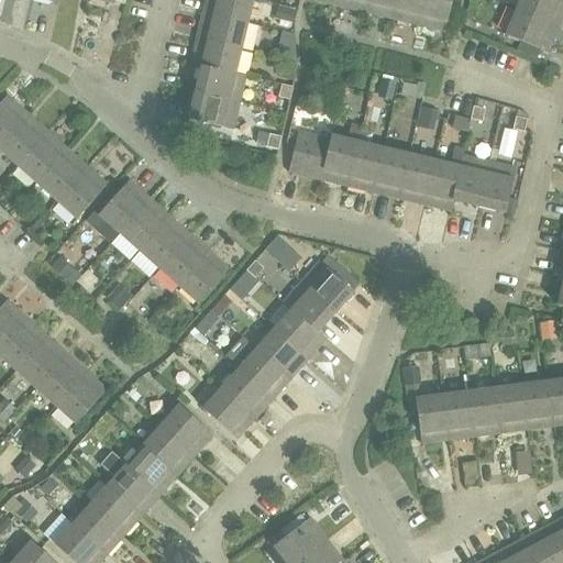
[(205,0),(201,14),(246,25),(252,0),(205,0)]
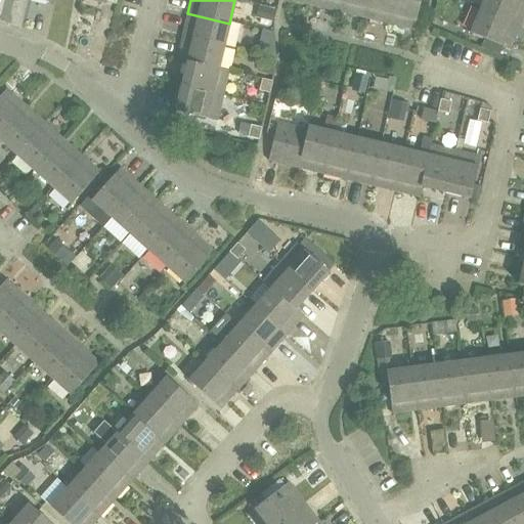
[(368,0),(343,0),(341,12),(365,18),(368,0)]
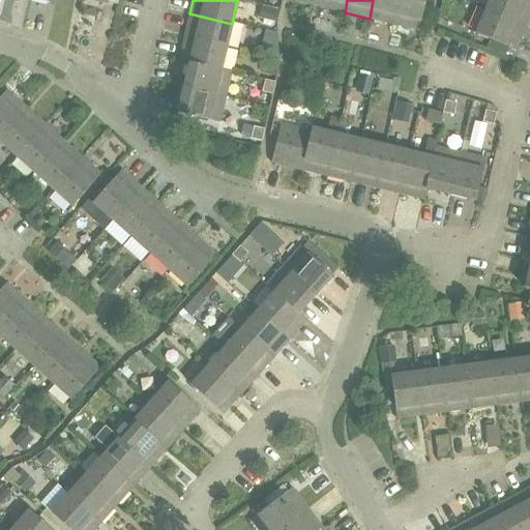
[(373,0),(370,19),(394,24),(399,0),(373,0)]
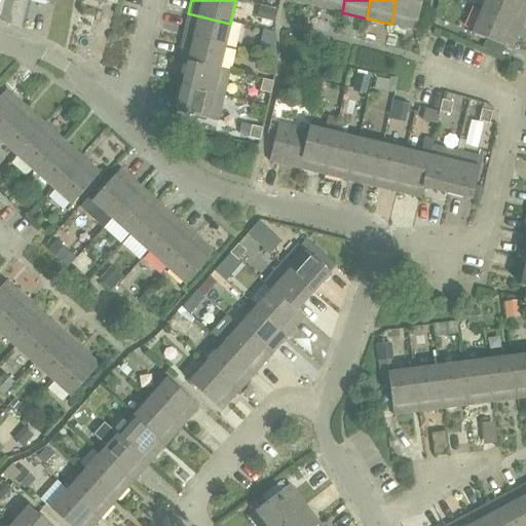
[(422,0),(396,0),(391,24),(416,30),(422,0)]
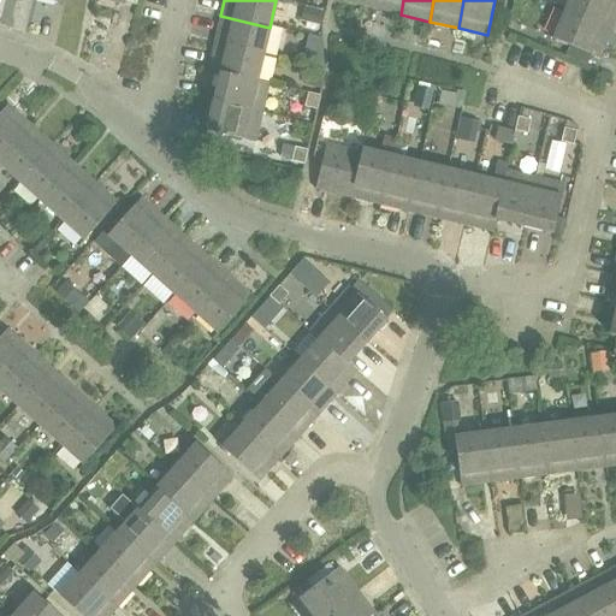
[(610,30),(615,16),(615,0),(568,0),(564,10),(610,30)]
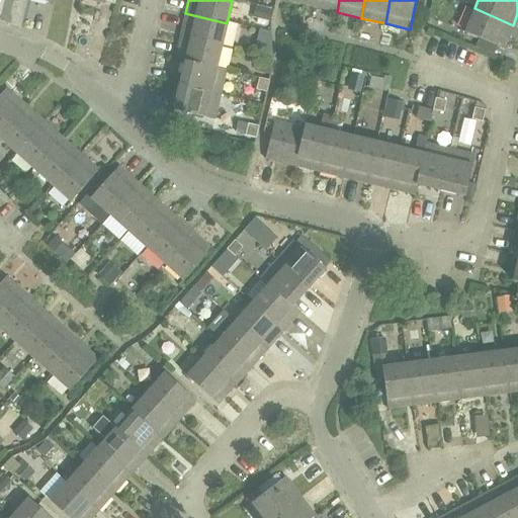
[(503,49),(513,25),(475,8),(464,31),(503,49)]
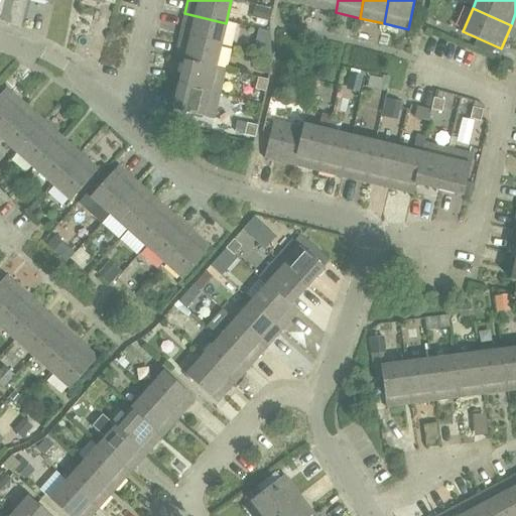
[(179,37),(220,47),(226,23),(184,13),(179,37)]
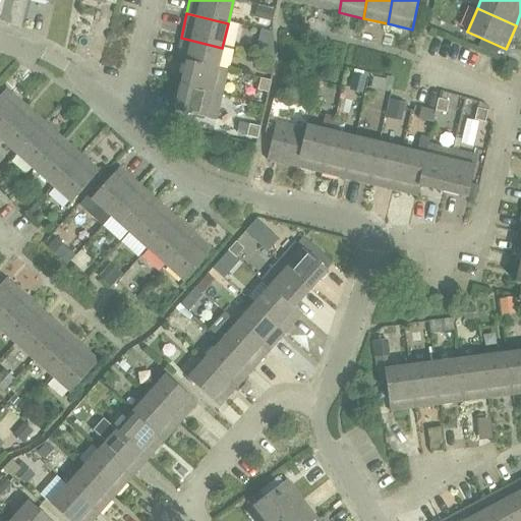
[(185,63),(217,71),(222,48),(181,38),(175,61),(185,63)]
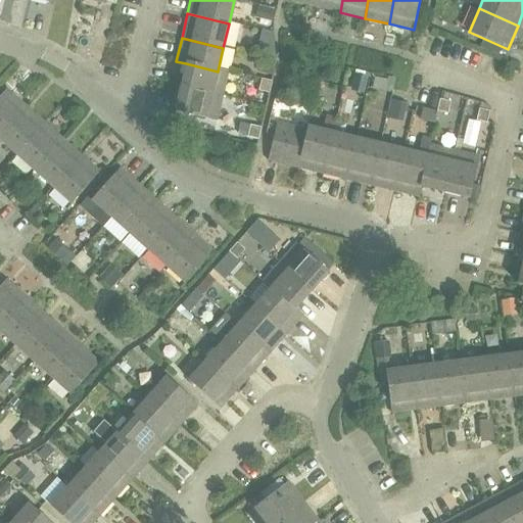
[(180,88),(222,98),(228,74),(218,72),(186,63),(180,88)]
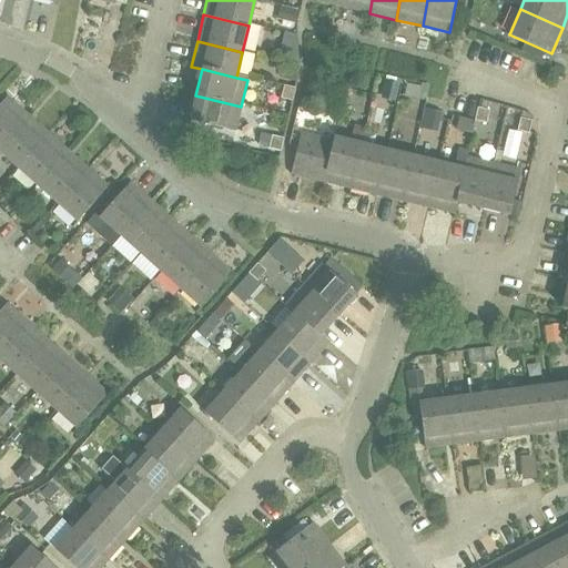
[(281,99),(292,101),(295,89),(284,85),(281,99)]
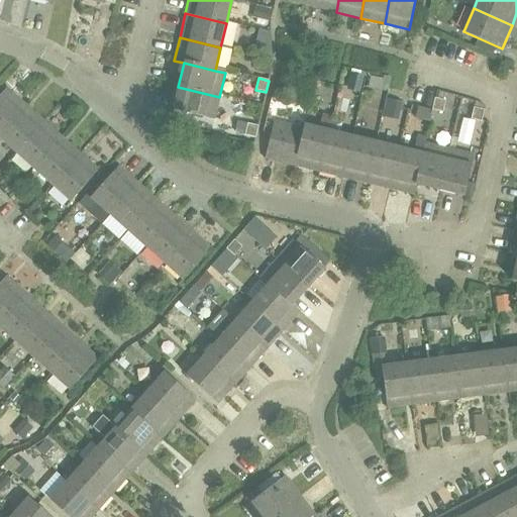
[(219,97),(178,87),(173,110),(214,119),(219,97)]
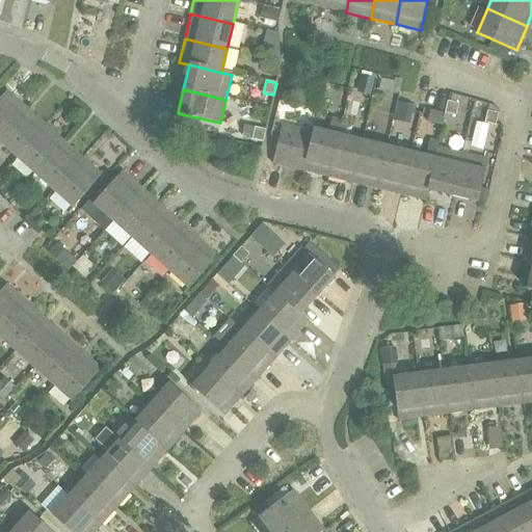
[(0,136),(26,108),(7,91),(0,99),(0,136)]
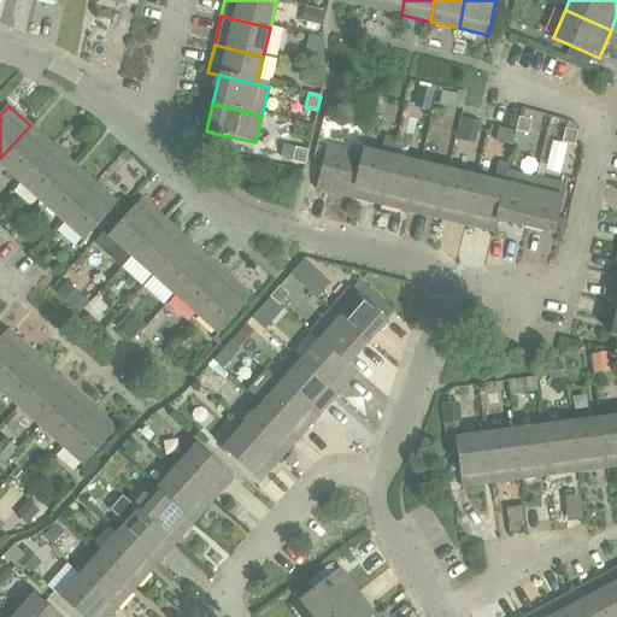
[(532,121),(518,117),(516,131),(528,134),(532,121)]
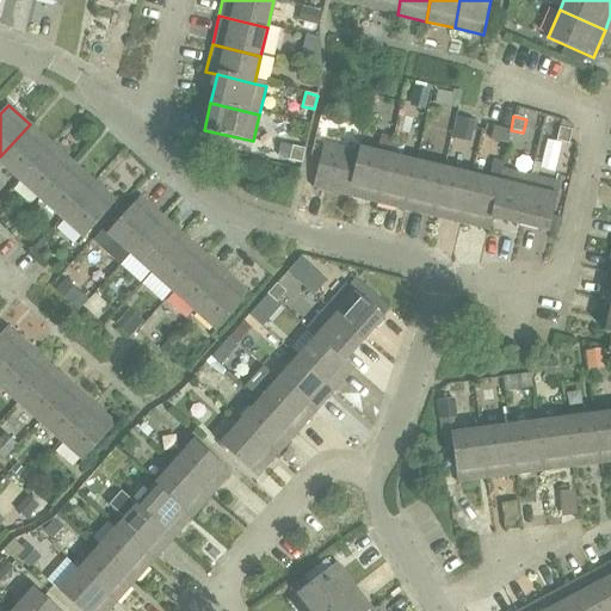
[(51,144),(30,124),(0,156),(0,165),(18,181),(51,144)]
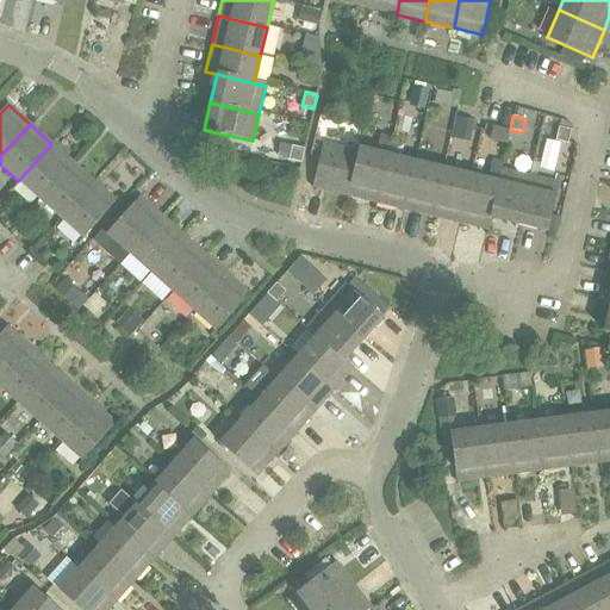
[(558,126),(555,139),(566,143),(570,130),(558,126)]
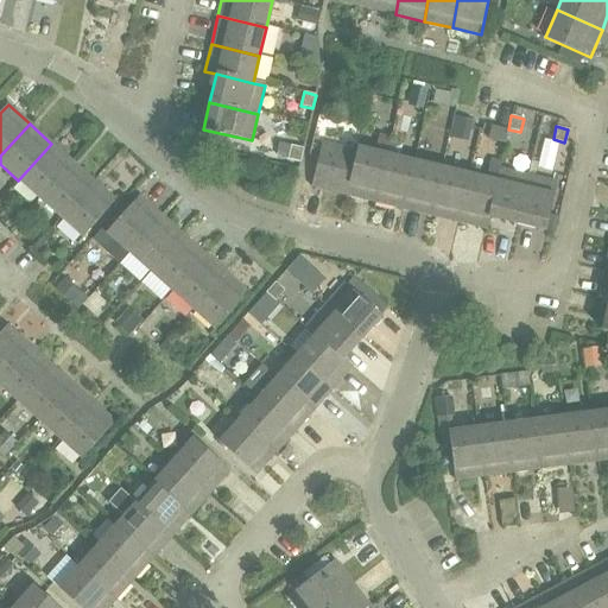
[(379,152),(387,153),(391,139),(381,137),(378,151),(379,152)]
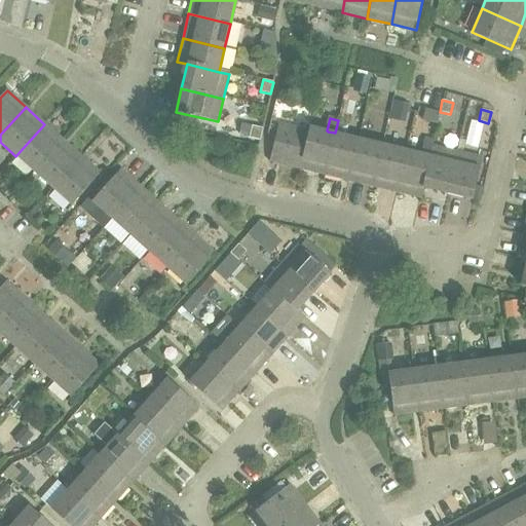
[(294,167),(303,128),(278,122),(269,161),(294,167)]
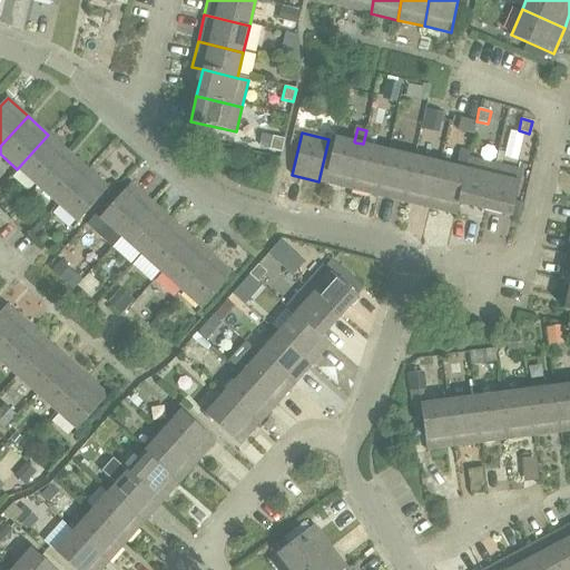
[(48,135),(17,169),(37,187),(68,153),(48,135)]
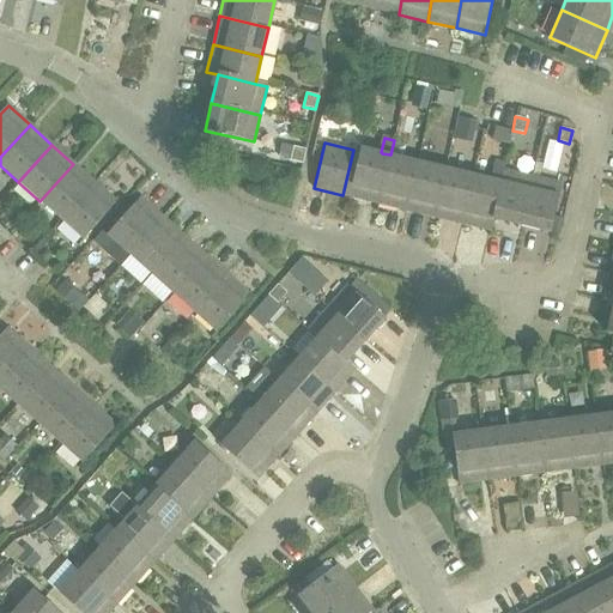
[(293,147),(290,161),(302,163),(305,150),(293,147)]
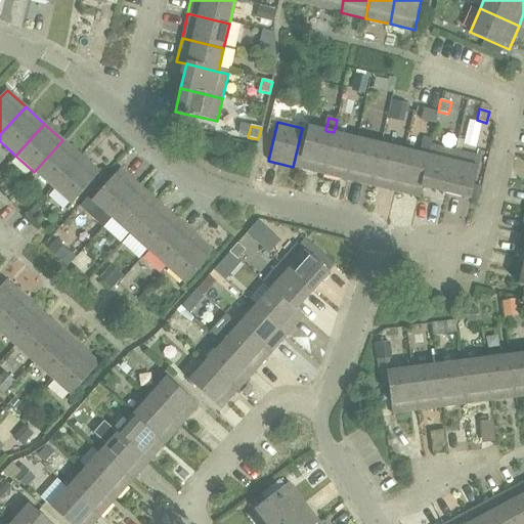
[(307,130),(302,128),(293,167),(316,172),(326,131),(325,130),(308,126),(307,130)]
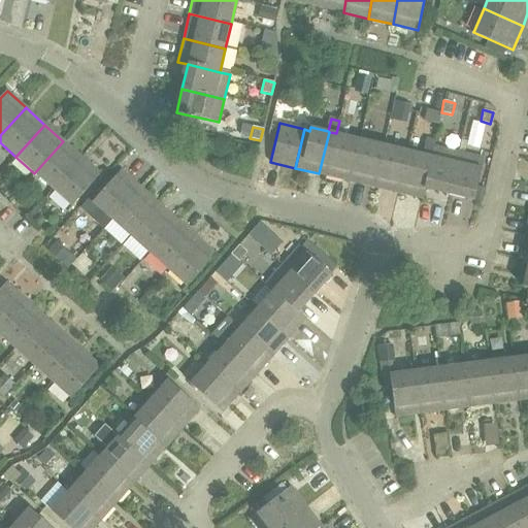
[(354,137),(336,133),(329,132),(319,173),(343,179),(354,137)]
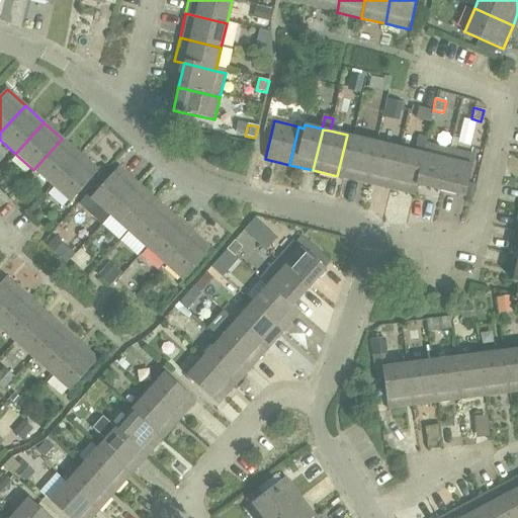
[(347,135),(337,176),(361,182),(371,141),(347,135)]
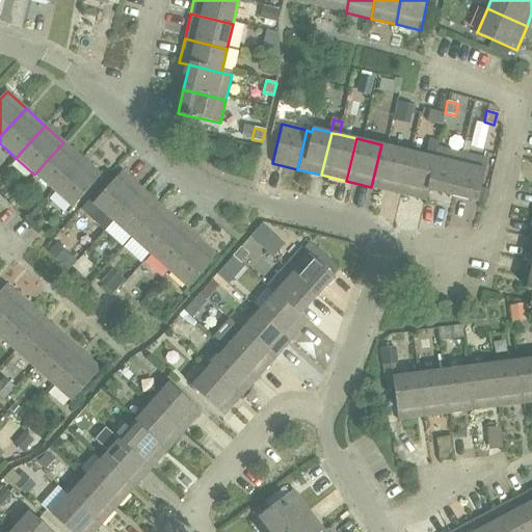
[(83,159),(63,142),(34,175),(53,191),(83,159)]
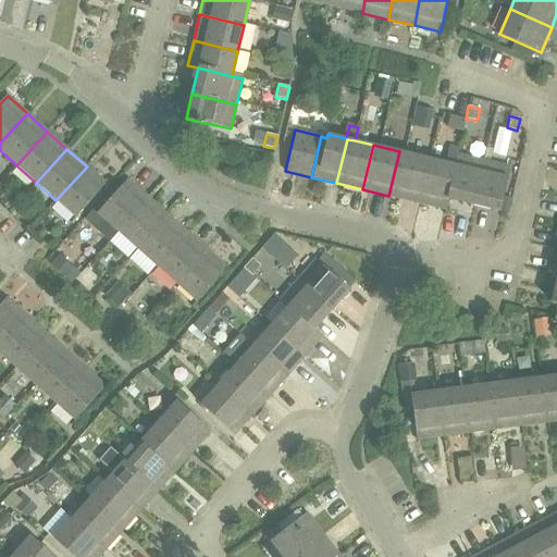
[(424,158),(421,157),(399,151),(388,196),(415,202),(424,158)]
